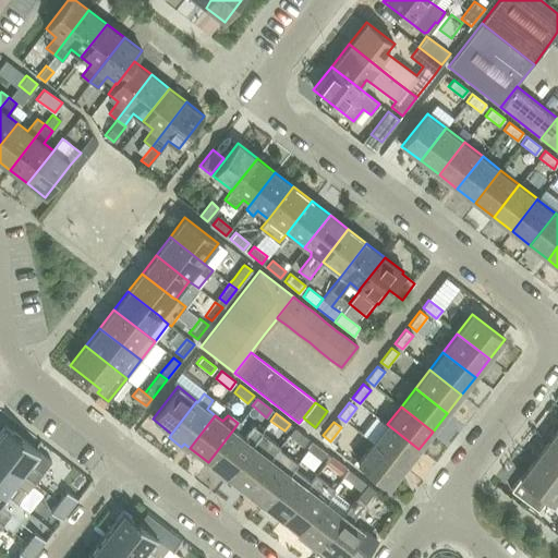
[(4,425),(0,431),(0,456),(34,483),(51,461),(39,452),(4,425)]
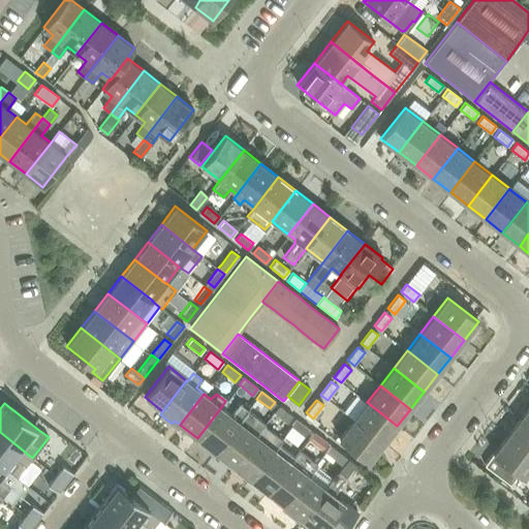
[(366,403),(353,419),(383,443),(397,427),(366,403)]
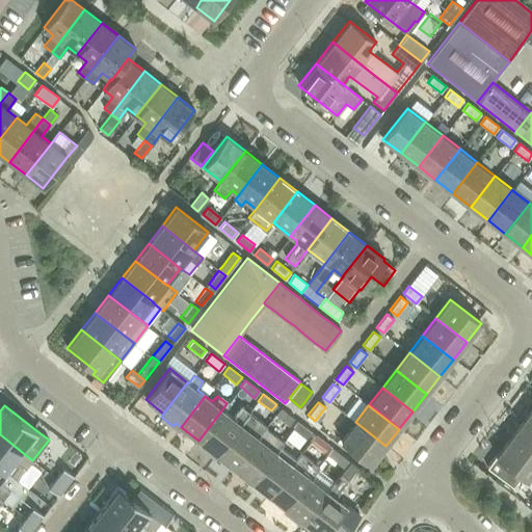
[(198,441),(195,444),(208,453),(210,450),(215,454),(248,413),(240,406),(232,417),(222,409),(198,441)]
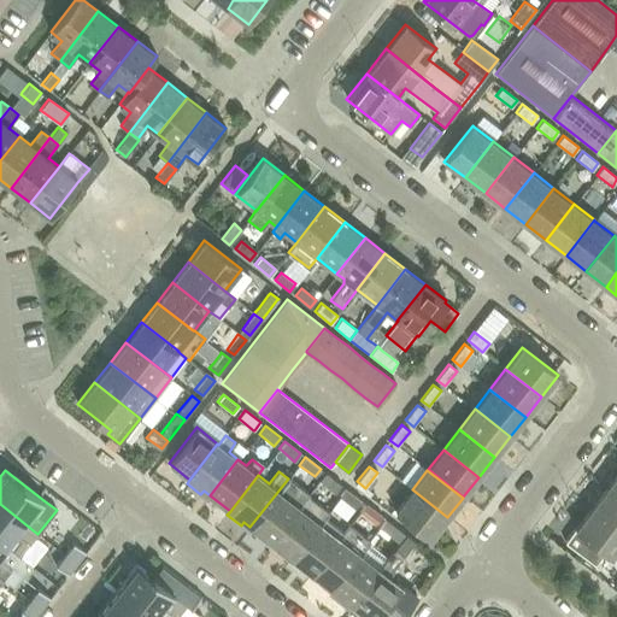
[(341,485),(325,472),(319,481),(335,493),(341,485)]
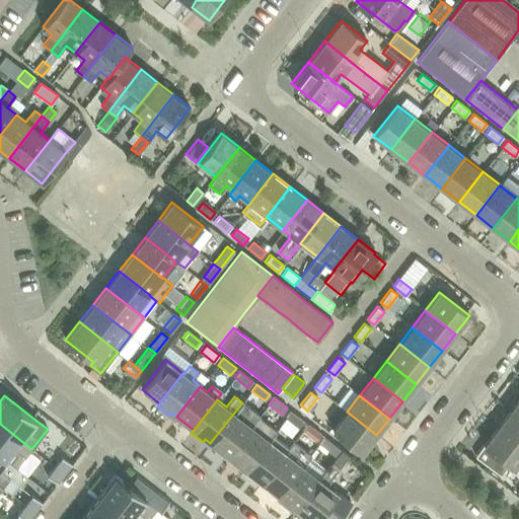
[(518,398),(510,411),(518,417),(518,398)]
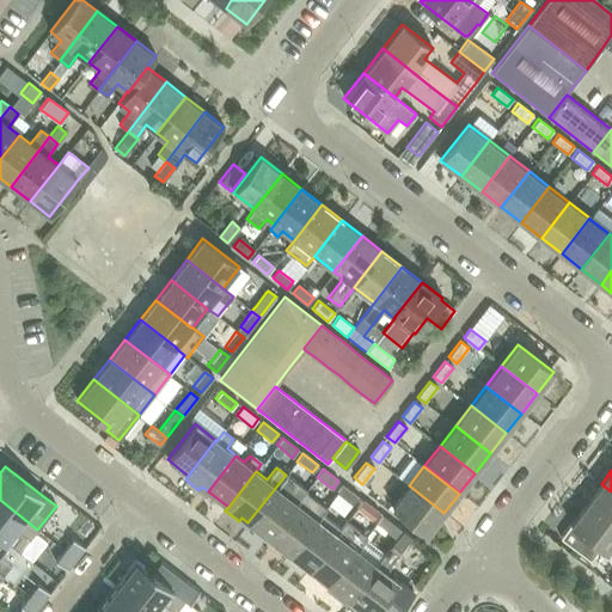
[(286,475),(248,522),(268,538),(305,490),(286,475)]
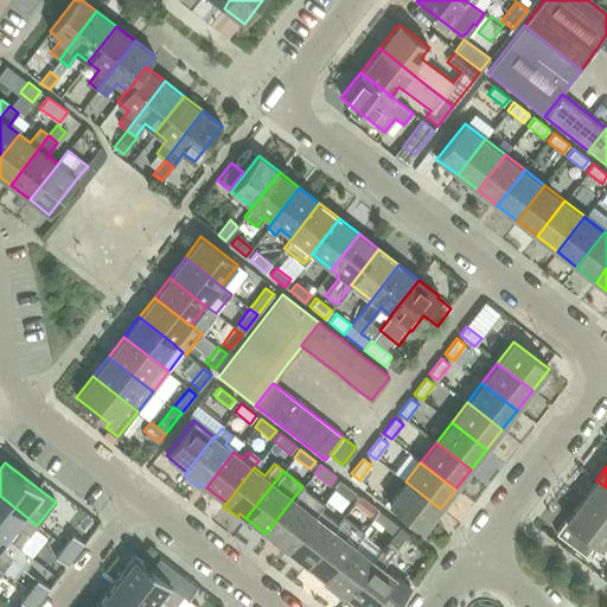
[(355,492),(340,480),(334,489),(349,499),(355,492)]
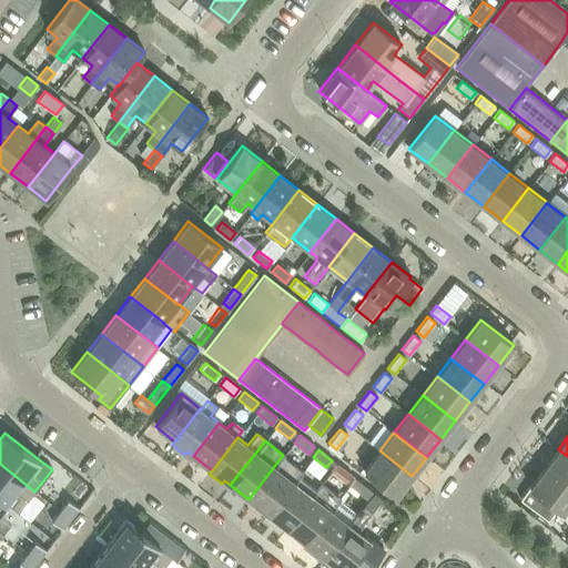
[(567,456),(558,449),(544,468),(567,485),(567,456)]
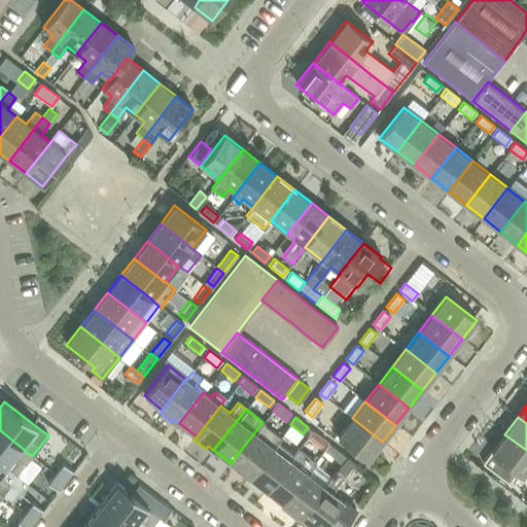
[(382,442),(352,418),(338,436),(369,460),(382,442)]
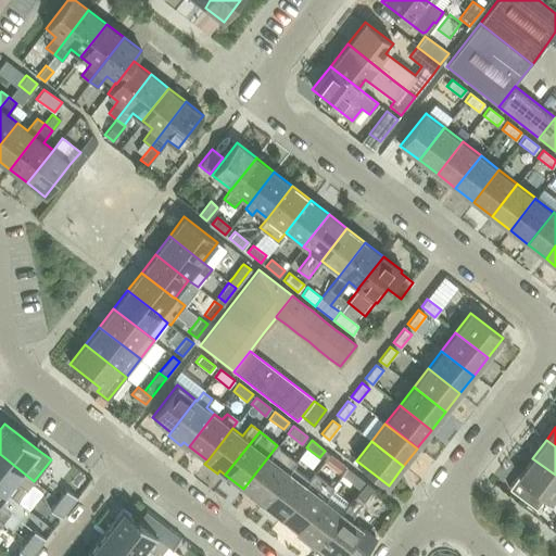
[(277,445),(243,489),(262,503),(287,470),(288,471),(295,462),(277,447),(278,446),(277,445)]
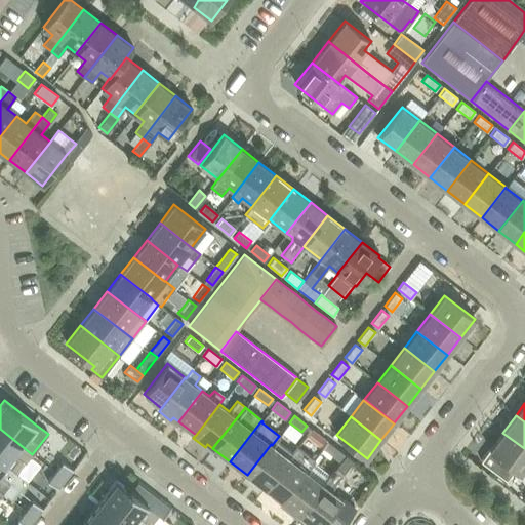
[(0,429),(0,459),(6,465),(6,466),(16,474),(32,454),(0,429)]
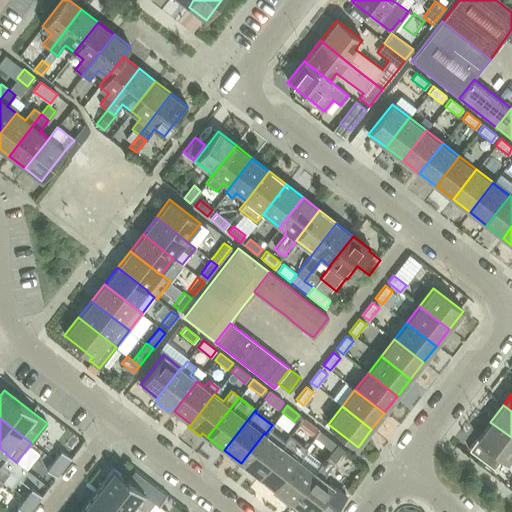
[(303,418),(298,425),(311,434),(316,428),(303,418)]
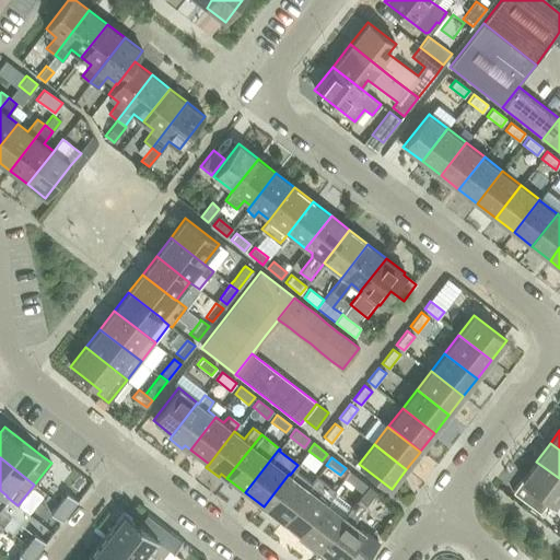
[(559,478),(536,462),(522,480),(549,501),(555,505),(559,509),(559,478)]
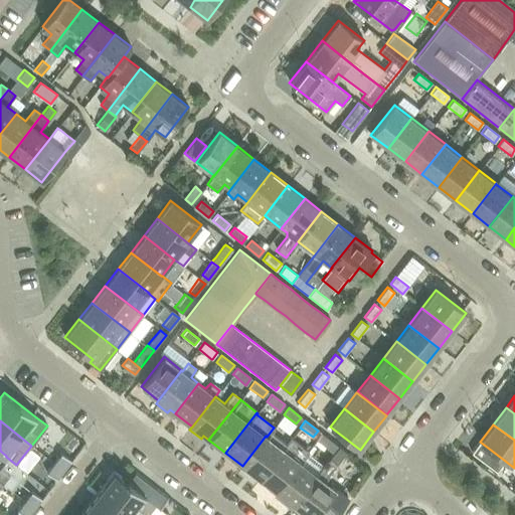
[(266,436),(242,466),(260,479),(286,444),(271,432),(267,437),(266,436)]
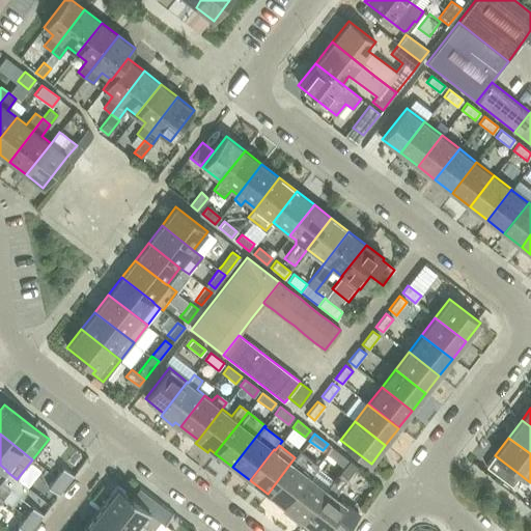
[(332,447),(327,453),(327,454),(336,462),(340,464),(345,457),(332,447)]
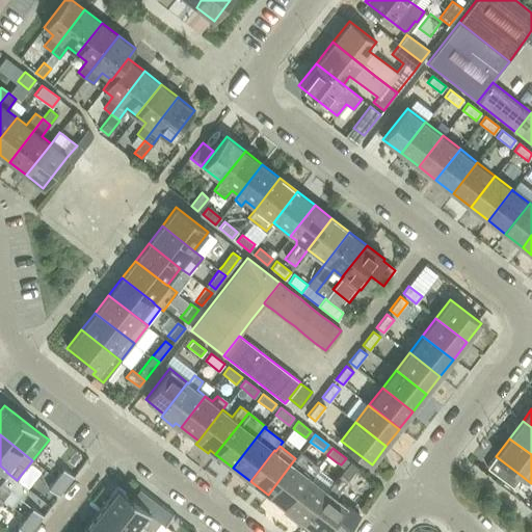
[(300,452),(268,495),(285,507),(283,511),(310,477),(319,466),(300,452)]
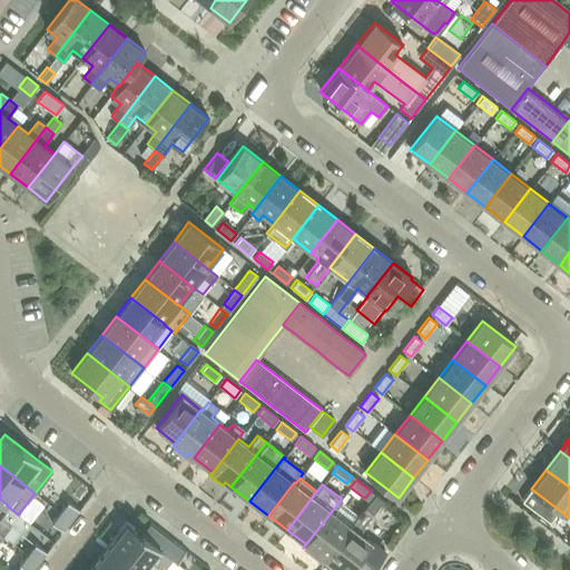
[(559,510),(531,489),(522,501),(550,522),(559,510)]
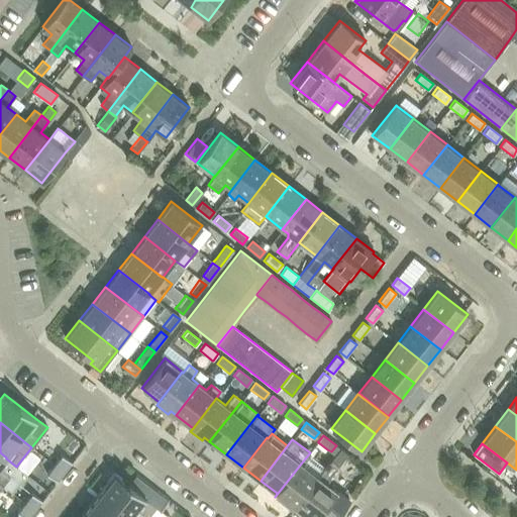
[(294,507),(292,510),(301,516),(305,516),(306,516),(307,516),(314,516),(319,511),(326,516),(336,516),(348,501),(335,491),(335,490),(325,482),(347,453),(339,448),(317,477),(294,507)]
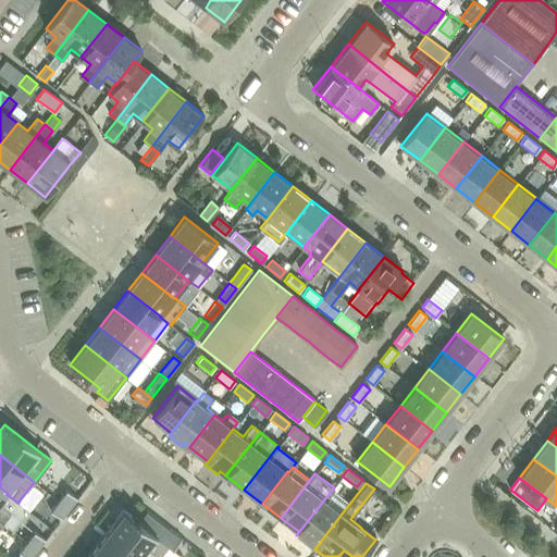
[(7,493),(0,487),(0,521),(2,523),(10,514),(0,505),(0,500),(7,494),(7,493)]
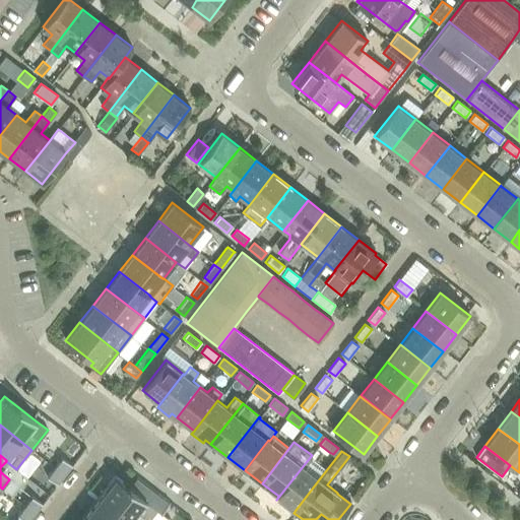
[(35,456),(25,467),(36,475),(45,465),(35,456)]
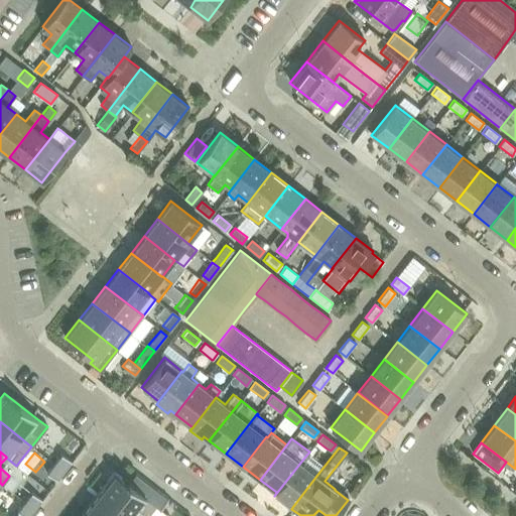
[(46,473),(56,481),(72,462),(60,454),(46,473)]
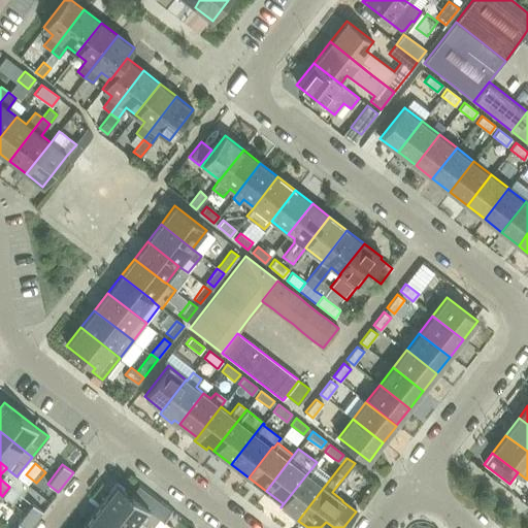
[(324,487),(307,473),(281,507),(292,516),(294,513),(300,518),(324,487)]
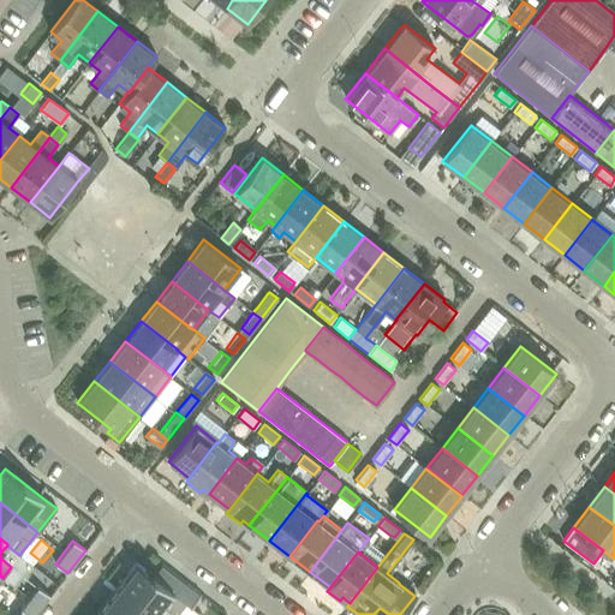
[(136,562),(117,585),(155,614),(175,614),(178,613),(185,603),(190,607),(201,595),(167,568),(159,580),(153,575),(136,562)]
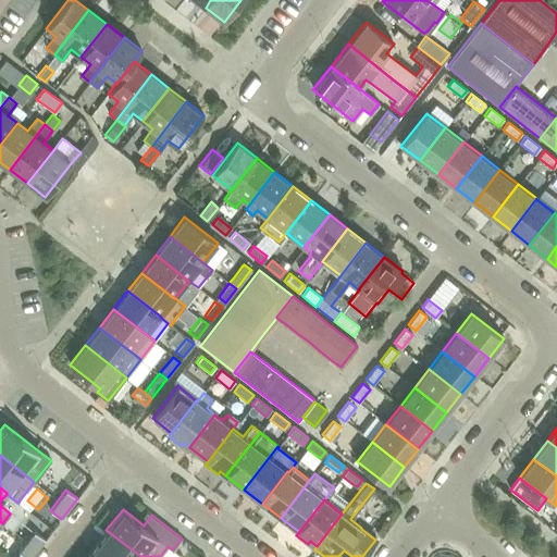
[(140,556),(106,530),(90,551),(97,556),(140,556)]
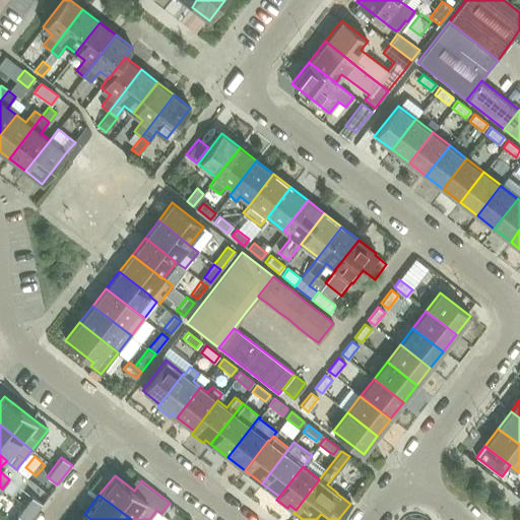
[(16,515),(22,519),(29,519),(42,504),(31,496),(16,515)]
